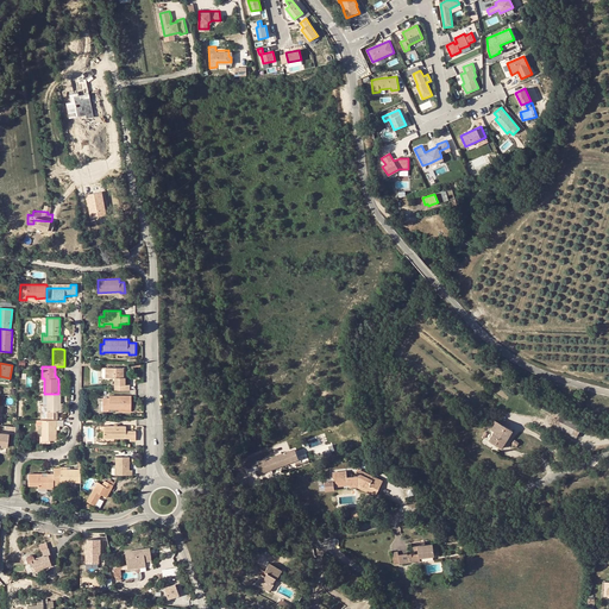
[(114,377),(114,389),(130,389),(130,384),(125,384),(125,377),(124,377),(124,368),(100,368),(100,377),(114,377)]
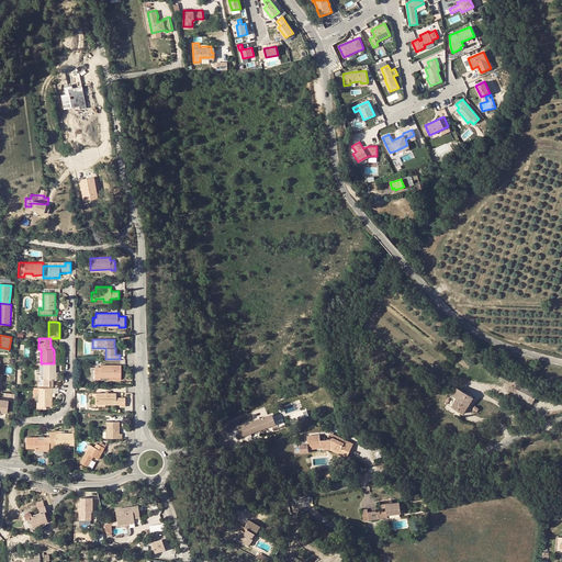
[(56,372),(56,362),(55,363),(54,363),(44,363),(44,373),(38,373),(37,385),(54,386),(54,380),(55,380),(54,372),(56,372)]
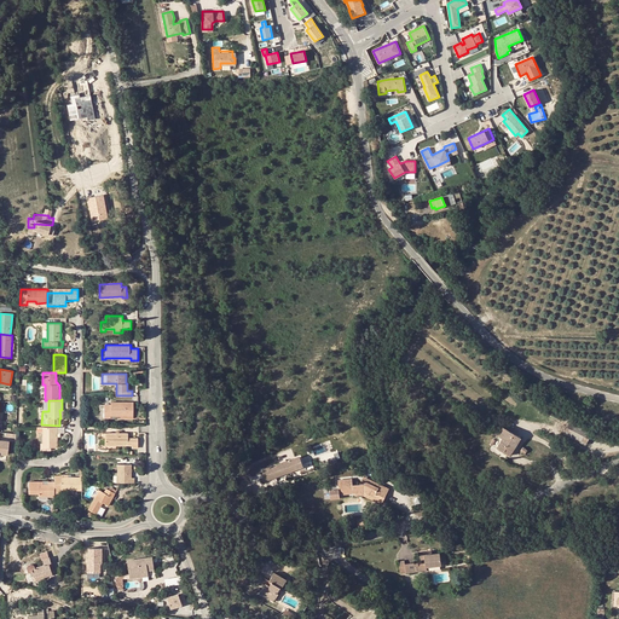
[(121,415),(133,416),(134,403),(111,403),(111,405),(104,404),(104,406),(104,417),(111,417),(111,415),(121,415)]
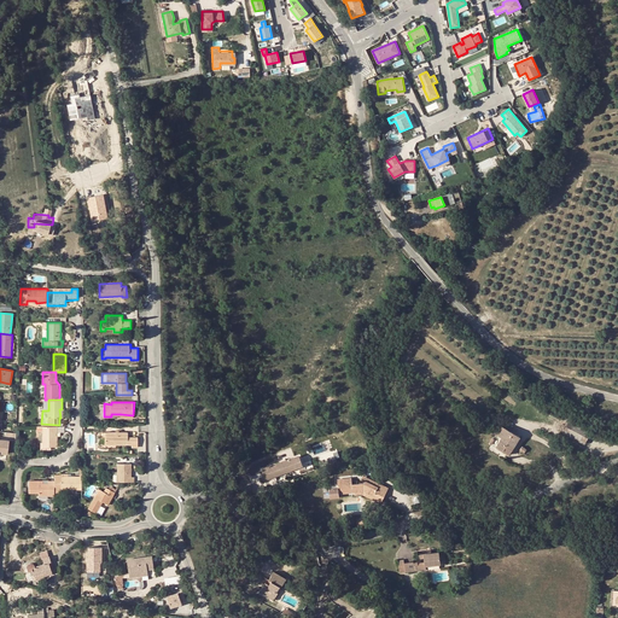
[(58,432),(58,426),(35,426),(35,432),(36,432),(42,432),(42,442),(42,447),(56,447),(56,432),(58,432)]
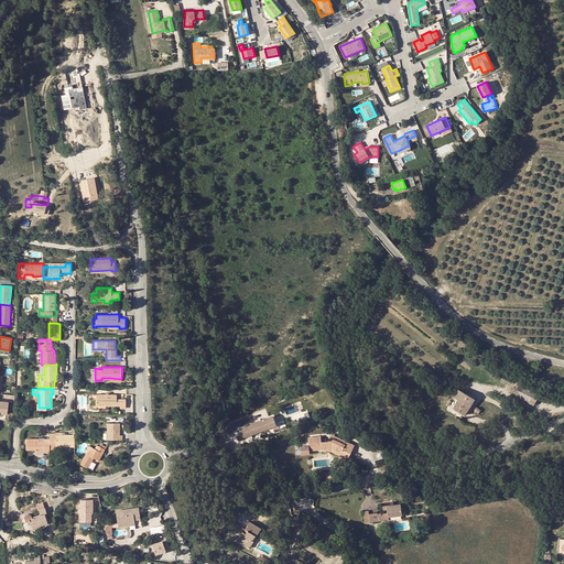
[(459,389),(457,393),(454,397),(458,400),(454,408),(464,414),(475,398),(465,392),(459,389)]
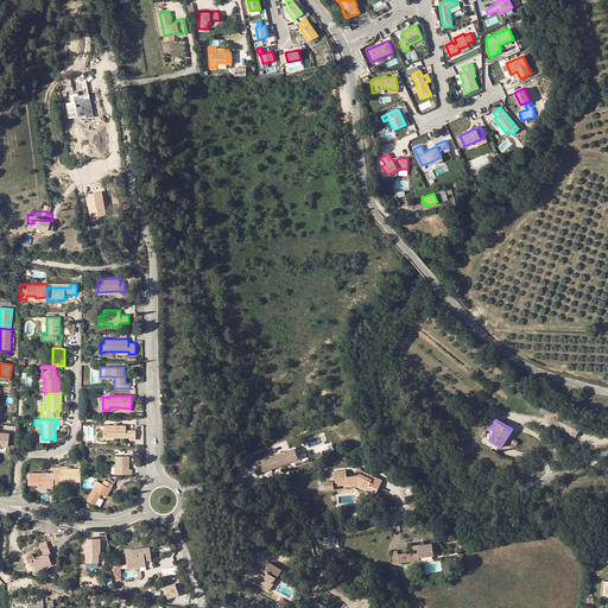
[(103,425),(103,437),(130,437),(130,439),(135,439),(135,430),(126,430),(126,425),(103,425)]
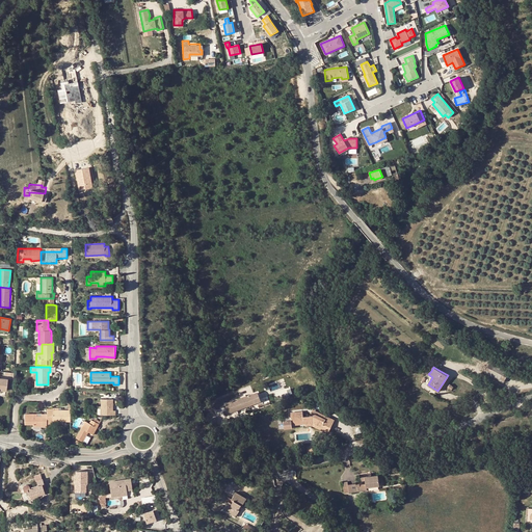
[(231,411),(258,401),(255,394),(247,397),(246,395),(242,397),(242,398),(228,404),(231,411)]
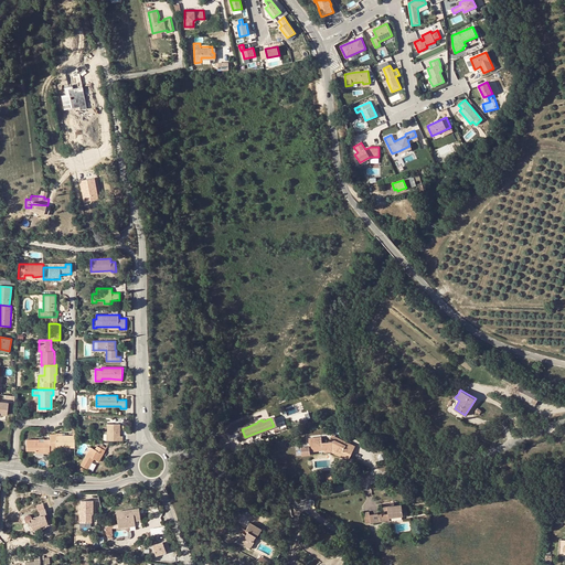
[(107,432),(107,440),(123,440),(123,436),(120,436),(120,424),(107,424),(107,432)]
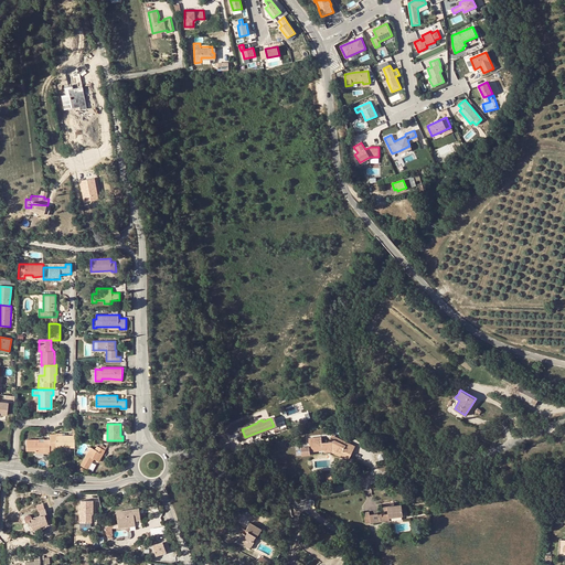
[(75,448),(75,440),(75,436),(66,436),(55,436),(55,435),(50,434),(50,439),(50,450),(56,450),(65,450),(65,448),(75,448)]
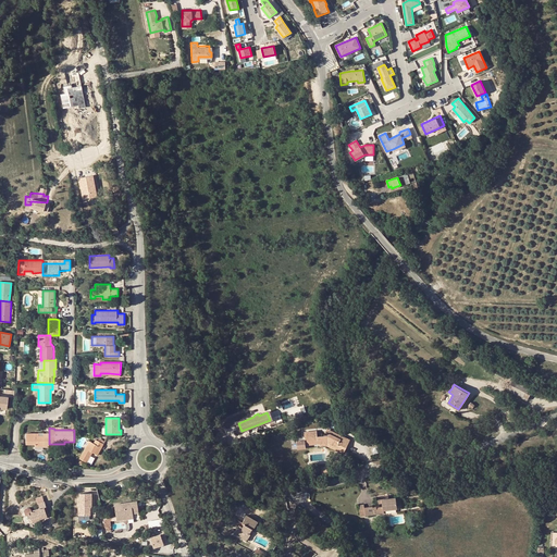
[(341,438),(342,435),(327,428),(326,431),(341,438)]
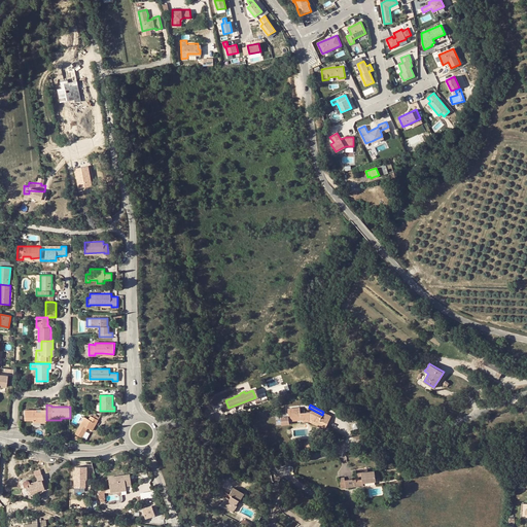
[(321,420),(327,424),(331,416),(323,412),(322,415),(309,408),(306,413),(301,413),(300,408),(288,409),(289,416),(281,417),(282,425),(290,424),(289,421),(303,420),(311,419),(319,423),(321,420)]
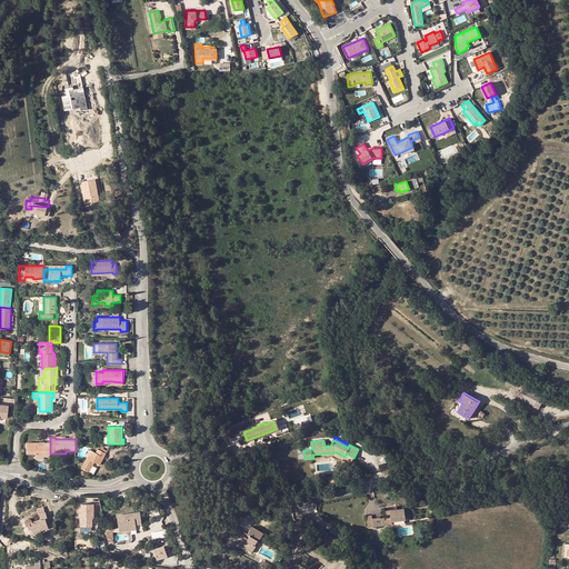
[(50,457),(50,453),(50,442),(45,442),(45,445),(40,445),(37,446),(37,443),(27,443),(27,455),(36,455),(36,456),(45,456),(45,457),(50,457)]
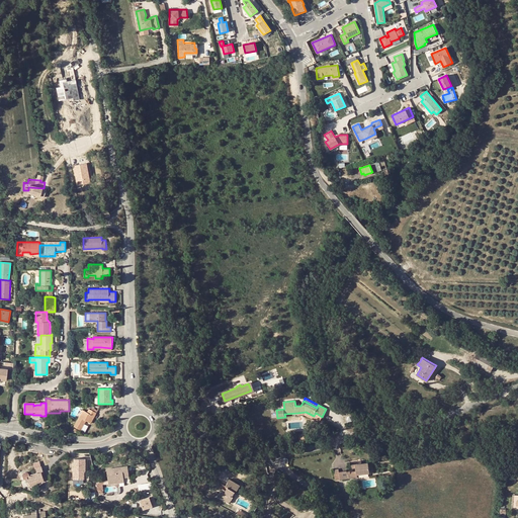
[(86,421),(91,423),(96,413),(98,411),(92,408),(91,410),(89,409),(87,412),(84,411),(81,418),(79,417),(74,426),(81,430),(86,421)]
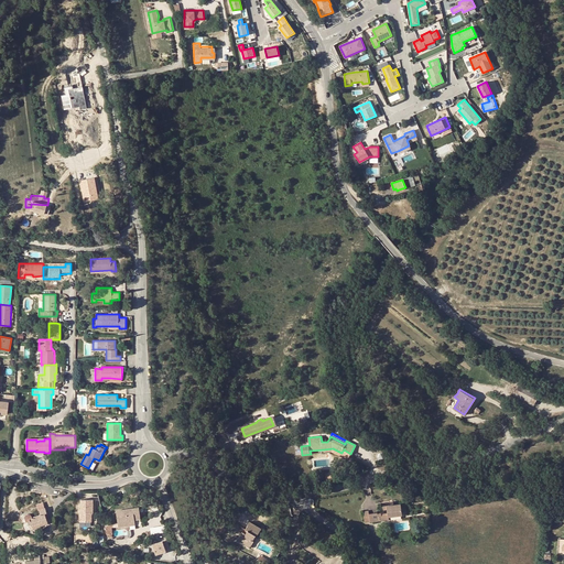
[(342,453),(333,448),(324,449),(324,452),(332,451),(348,459),(350,454),(344,449),(342,453)]
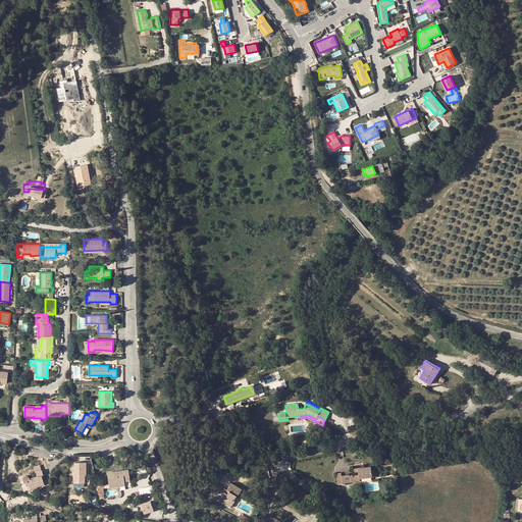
[(73,483),(85,483),(85,476),(86,474),(86,462),(75,462),(75,472),(75,474),(73,475),(73,483)]
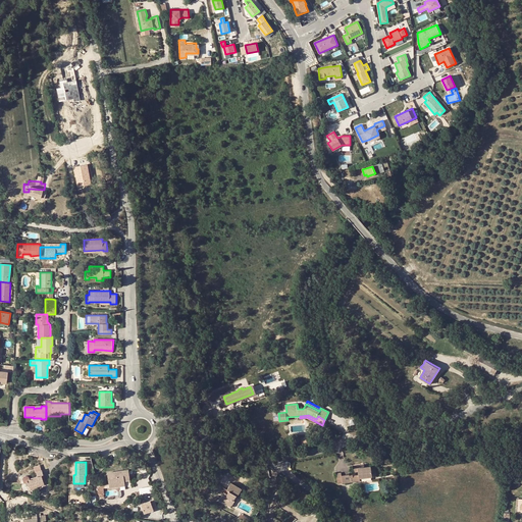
[(359,477),(359,478),(371,476),(371,474),(370,467),(358,468),(357,466),(353,466),(354,472),(358,472),(359,477)]
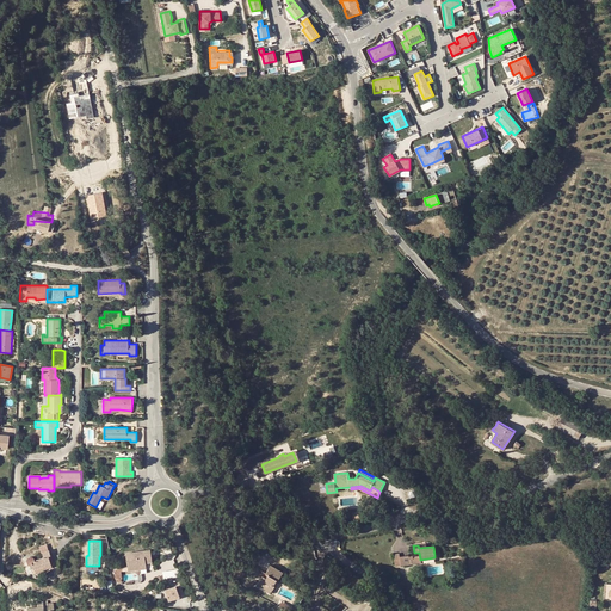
[(49,557),(51,556),(49,550),(43,553),(44,559),(35,561),(34,560),(32,559),(31,559),(30,560),(29,560),(28,561),(28,562),(29,566),(32,565),(34,571),(42,568),(43,571),(53,569),(51,566),(49,557)]
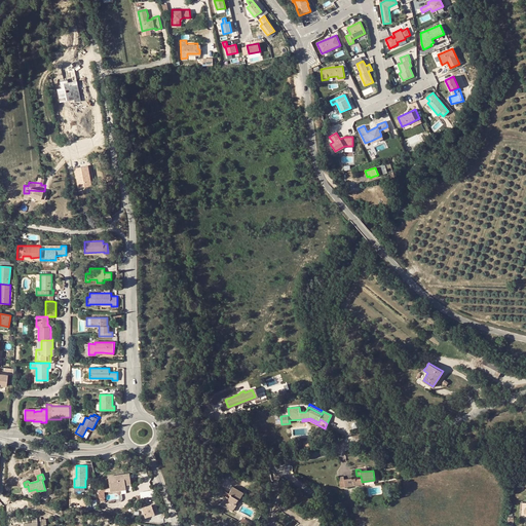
[(125,482),(130,482),(129,474),(108,477),(110,489),(125,487),(125,486),(125,482)]
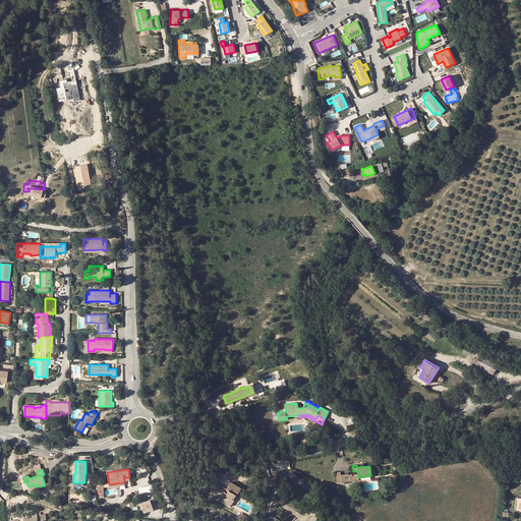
[(341,480),(341,482),(350,481),(349,477),(352,477),(351,473),(340,475),(340,472),(335,473),(336,481),(341,480)]
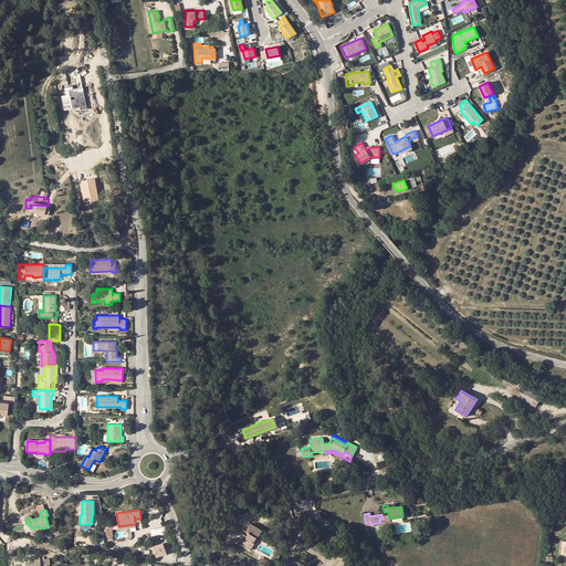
[(243,542),(241,545),(251,551),(254,544),(253,543),(257,538),(258,538),(262,532),(250,525),(247,532),(249,533),(247,536),(244,535),(242,534),(239,540),(243,542)]
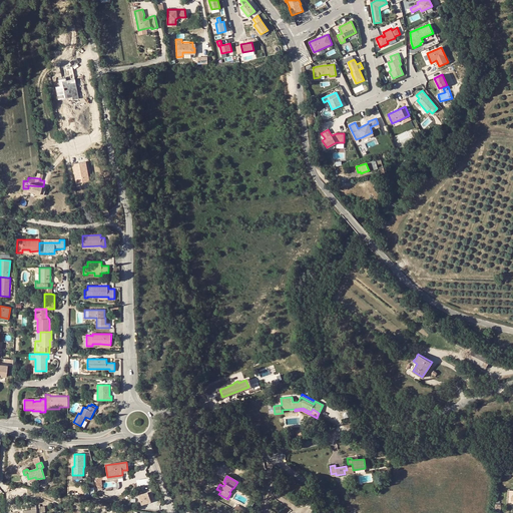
[(138,486),(153,483),(152,477),(137,480),(138,486)]
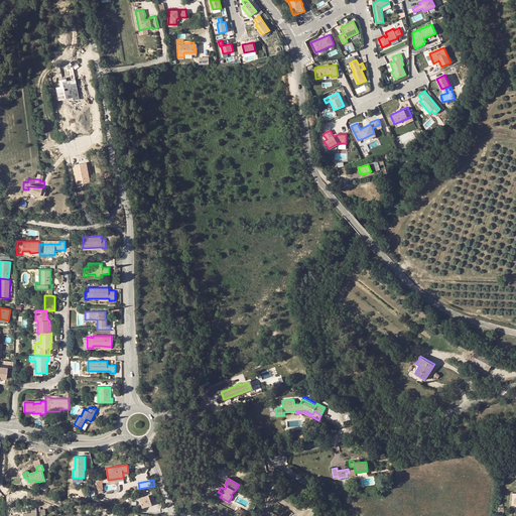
[(155,501),(153,494),(140,498),(142,507),(152,504),(151,502),(155,501)]
